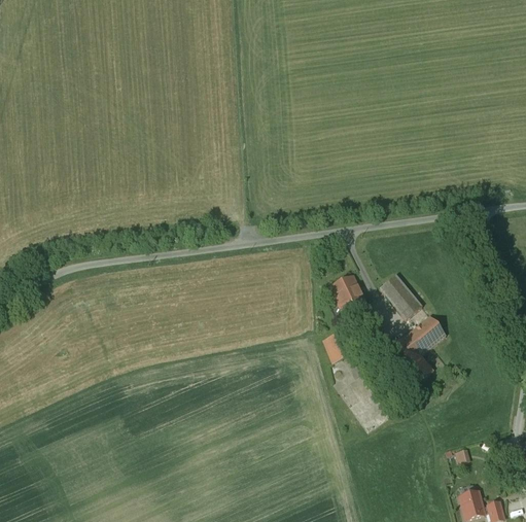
[(423,305),(397,274),(383,285),(381,287),(407,318),(423,305)]
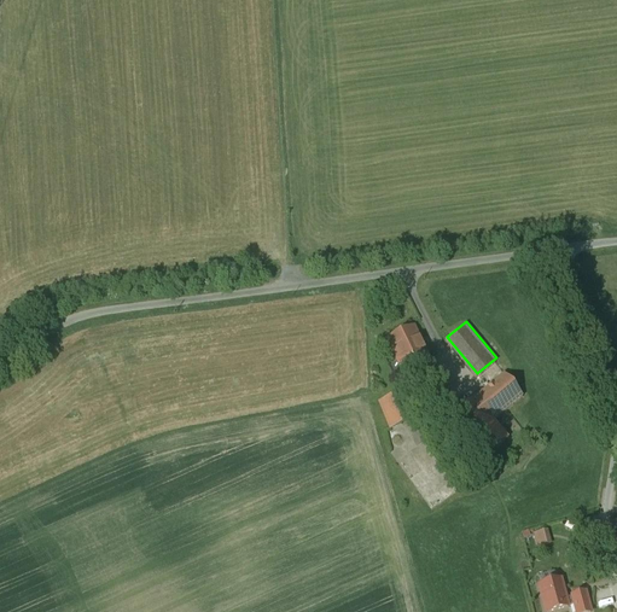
[(431,355),(415,322),(389,336),(405,368),(431,355)]
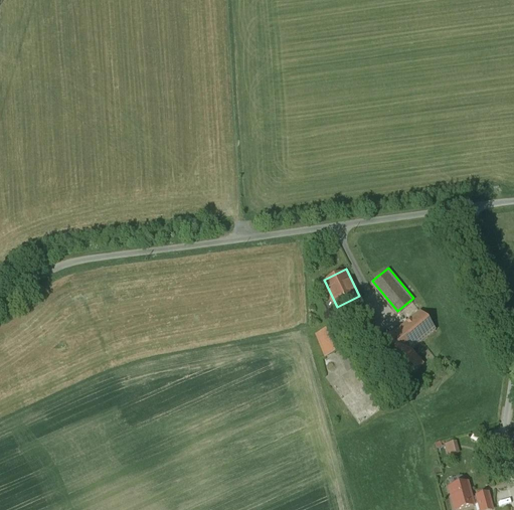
[(437,326),(421,308),(377,345),(405,378),(424,361),(412,346),(421,339),(437,326)]
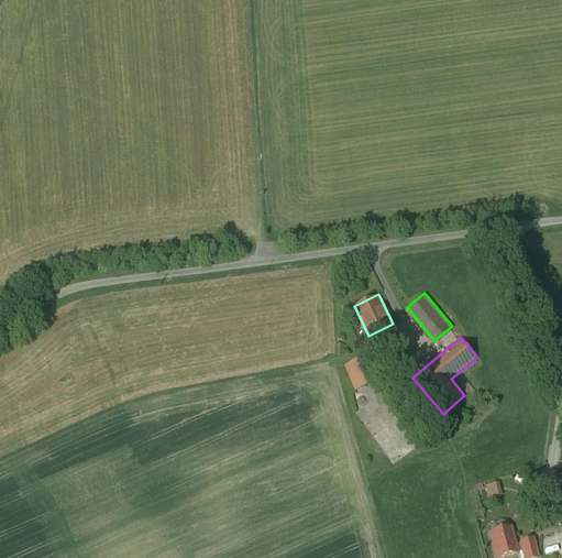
[(364,356),(346,362),(357,386),(374,380),(364,356)]
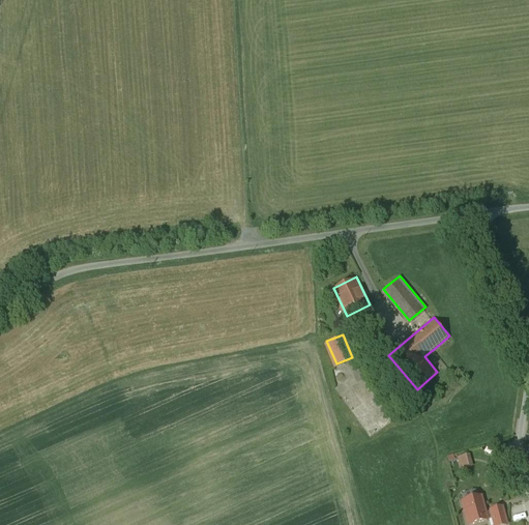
[(467,451),(460,454),(463,466),(470,464),(467,451)]
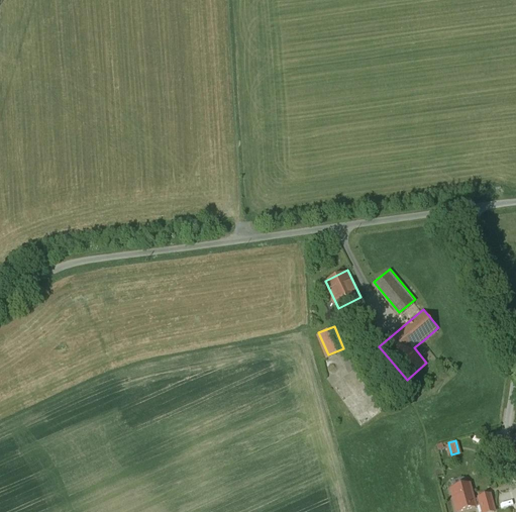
[(470,482),(452,487),(458,509),(477,504),(475,497),(470,482)]
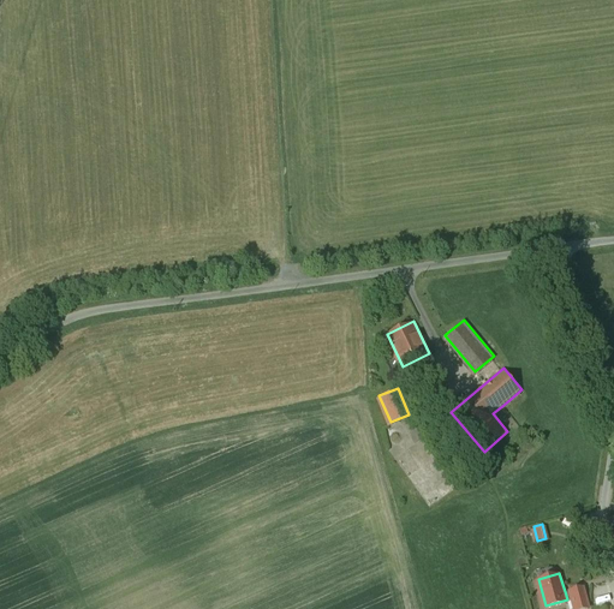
[(584,585),(571,589),(573,597),(577,608),(589,605),(584,585)]
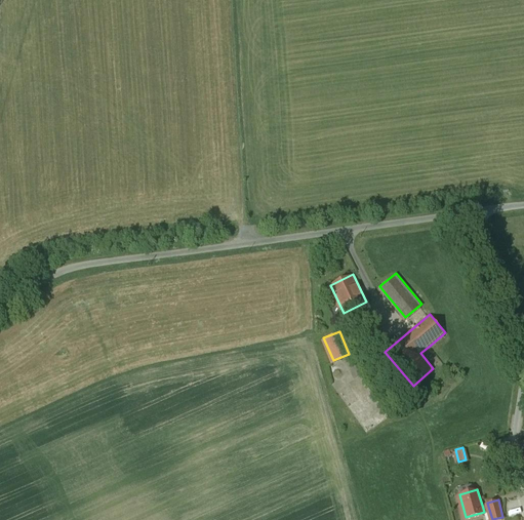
All buildings are outlined.
